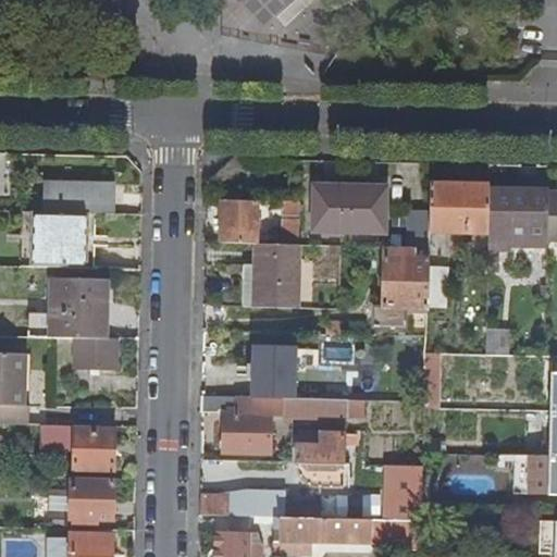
[(29,183),(29,212),(34,212),(82,213),(82,183),(29,183)]
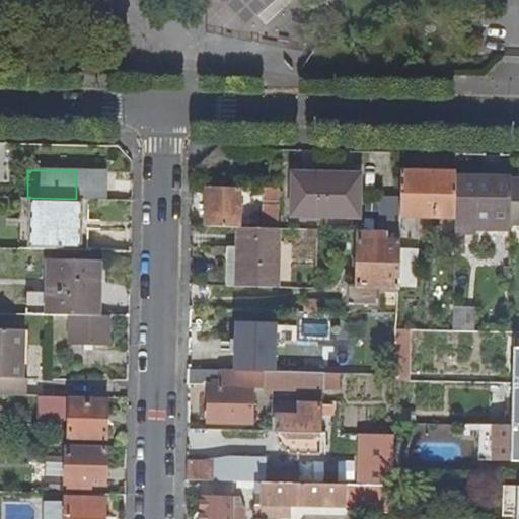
[(76,170),(76,199),(82,199),(89,199),(108,200),(108,171),(76,170)]
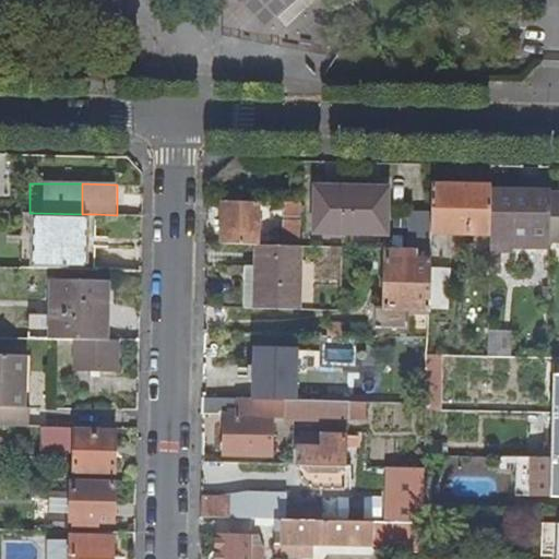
[(431,213),(431,232),(490,233),(491,190),(491,186),(431,185),(431,213)]
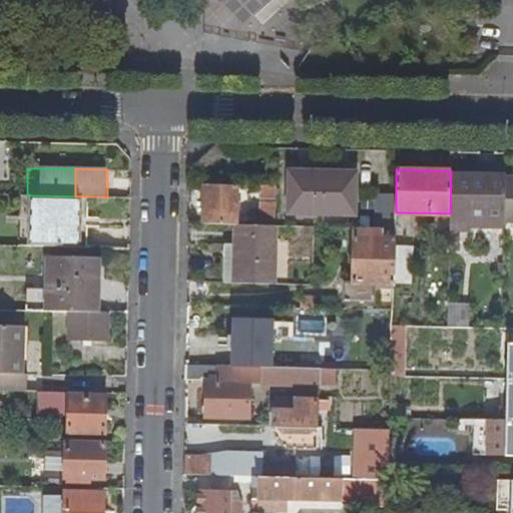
[(289,173),(289,213),(356,214),(357,171),(325,170),(325,174),(289,173)]
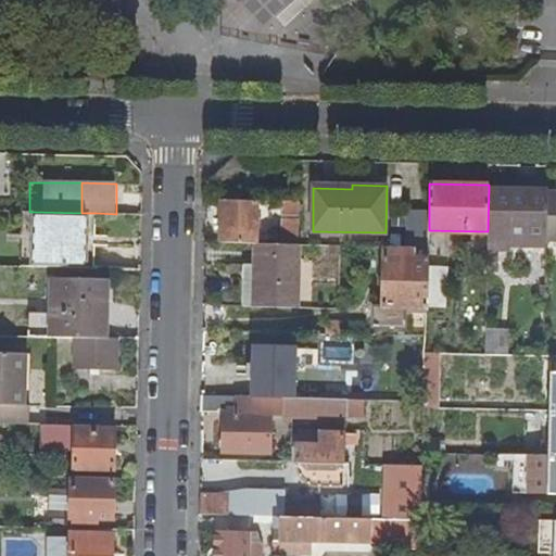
[(489,189),(488,231),(488,247),(508,248),(509,241),(546,242),(546,241),(547,192),(547,186),(522,186),(522,190),(489,189)]
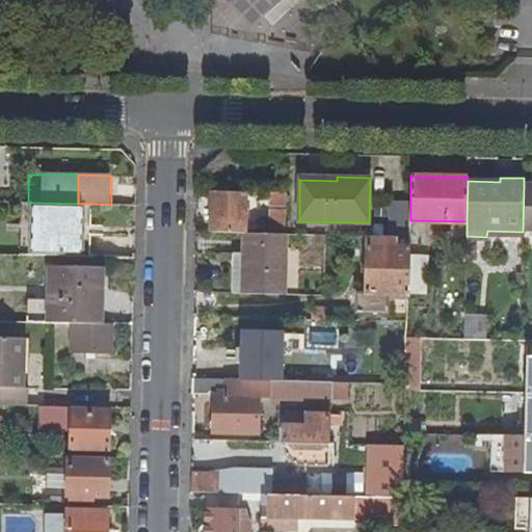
[(531,184),(524,184),(523,231),(531,231),(531,184)]
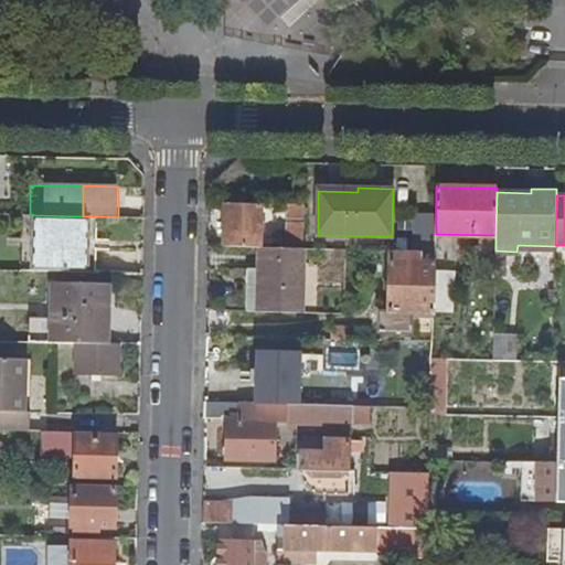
[(225,203),(224,246),(259,246),(262,247),(263,204),(225,203)]
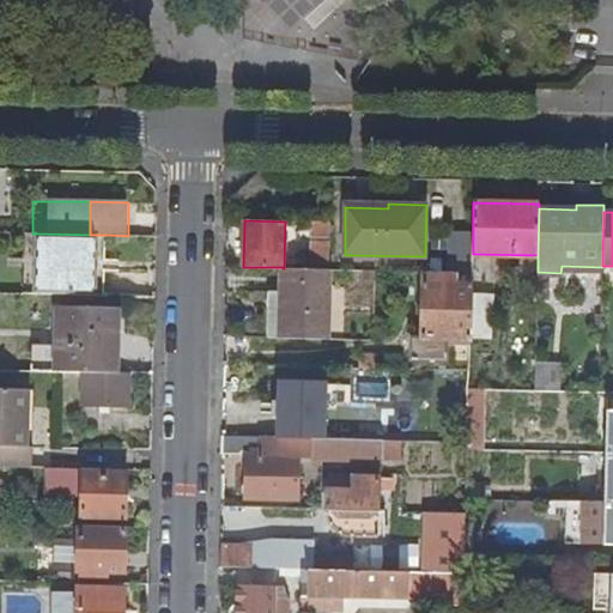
[(315,222),(314,268),(329,268),(331,222),(315,222)]
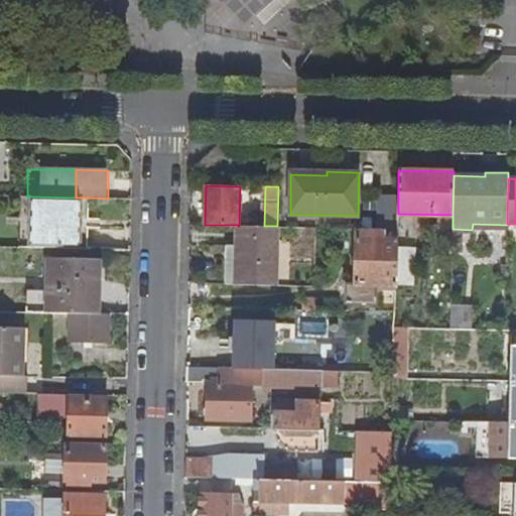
[(21,197),(20,247),(30,247),(31,197),(27,197),(21,197)]
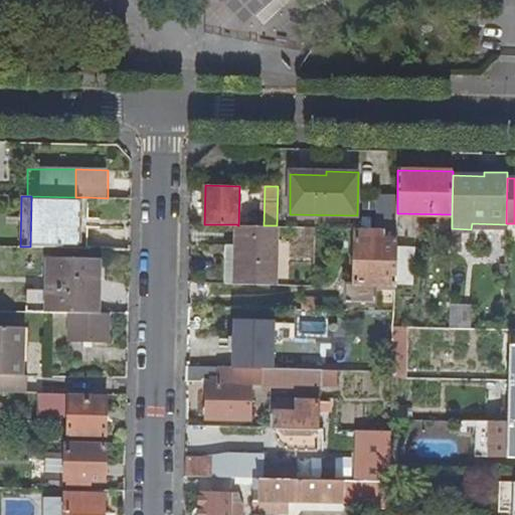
[(31,196),(30,246),(80,248),(81,197),(75,197),(31,196)]
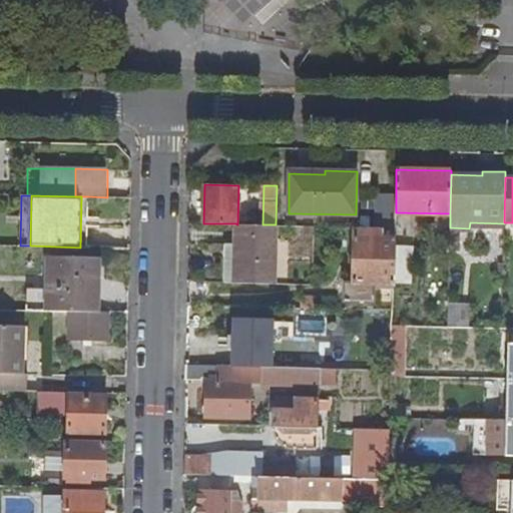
[(377,195),(376,227),(395,227),(396,212),(396,195),(377,195)]
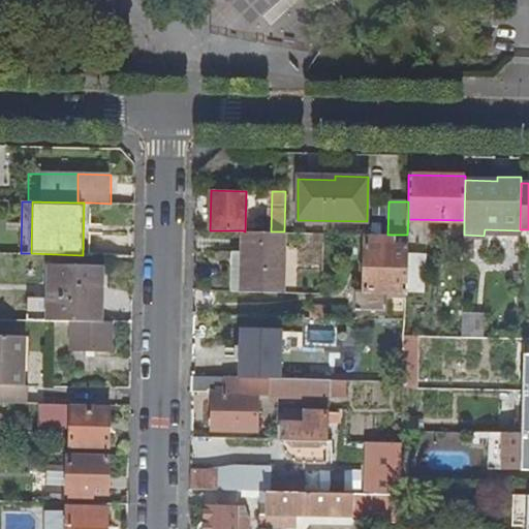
[(84,203),(83,255),(91,255),(91,203),(84,203)]
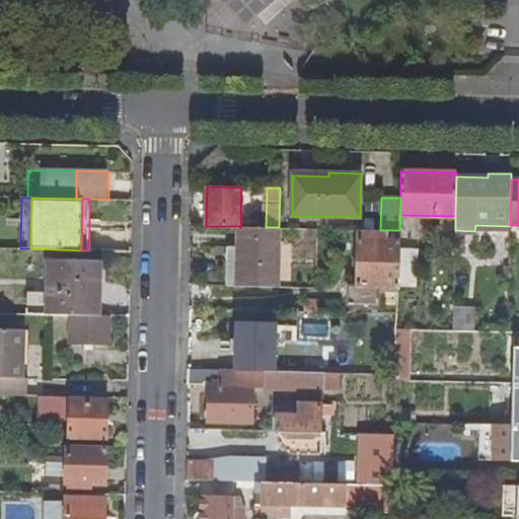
[(238,226),(238,246),(228,246),(227,285),(278,286),(279,227),(266,227),(240,227),(238,226)]
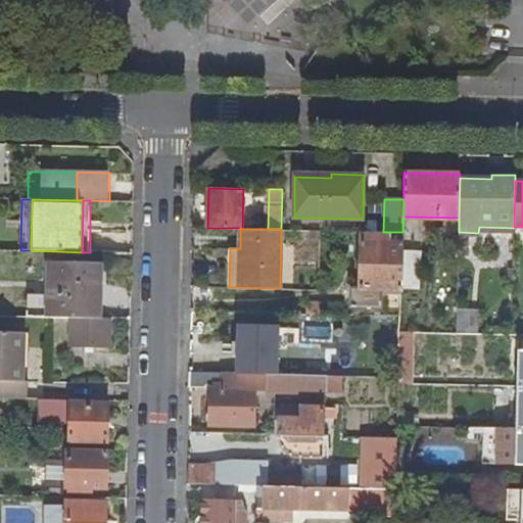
[(361,232),(360,287),(351,287),(350,305),(380,306),(380,290),(393,290),(392,316),(401,316),(402,232),(383,232),(361,232)]
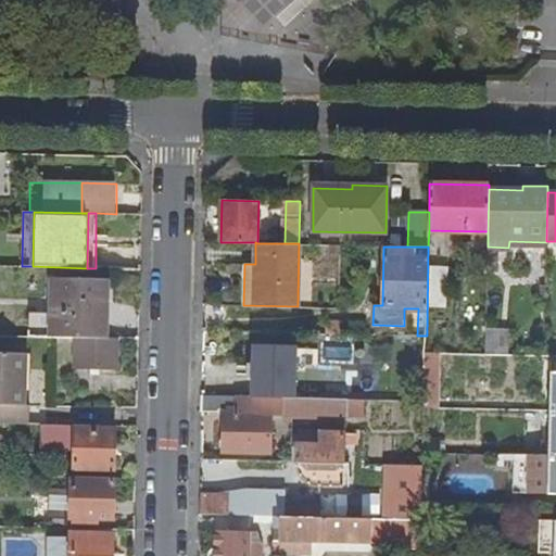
[(50,280),(49,338),(57,338),(105,339),(106,281),(50,280)]
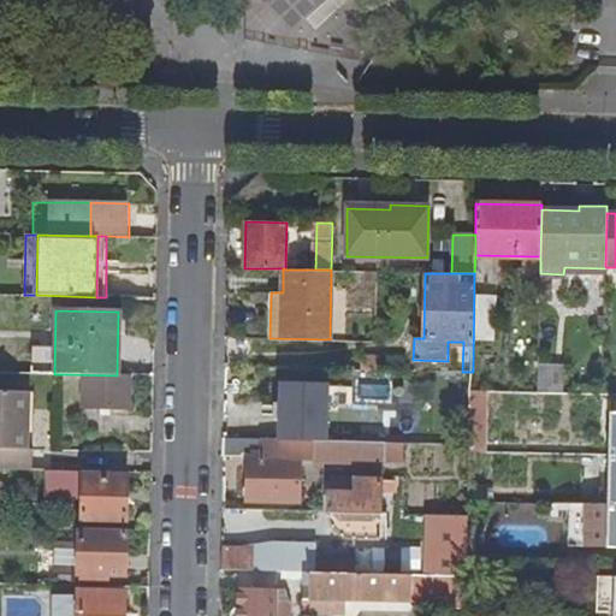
[(362,355),(361,369),(403,371),(404,356),(362,355)]
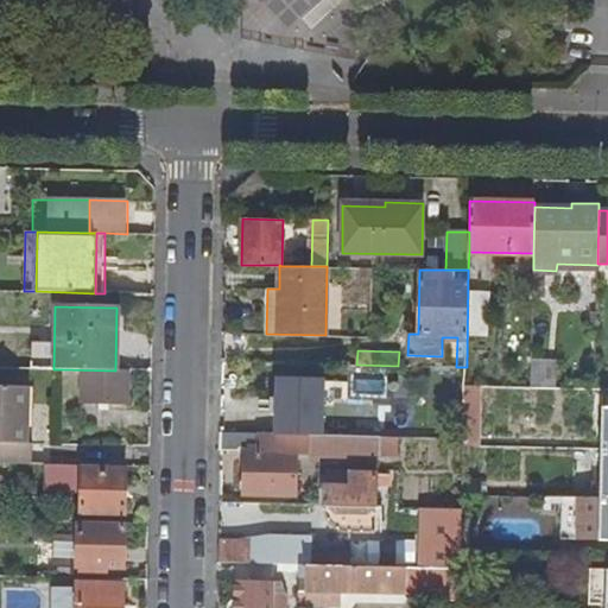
[(83,377),(82,401),(127,403),(128,372),(115,371),(62,369),(62,377),(83,377)]
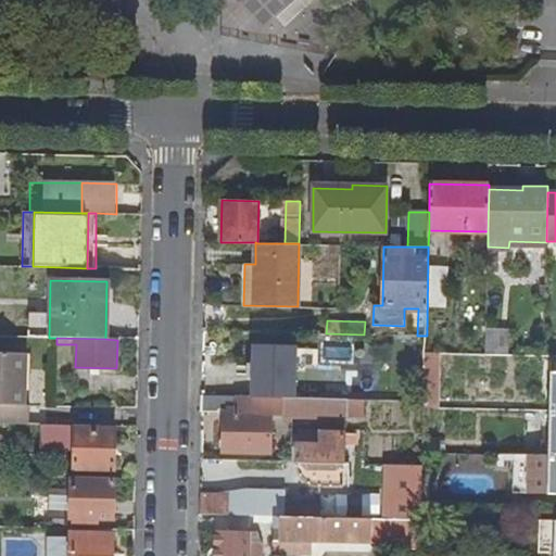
[(254,346),(253,396),(272,396),(283,397),(293,397),(294,348),(254,346)]
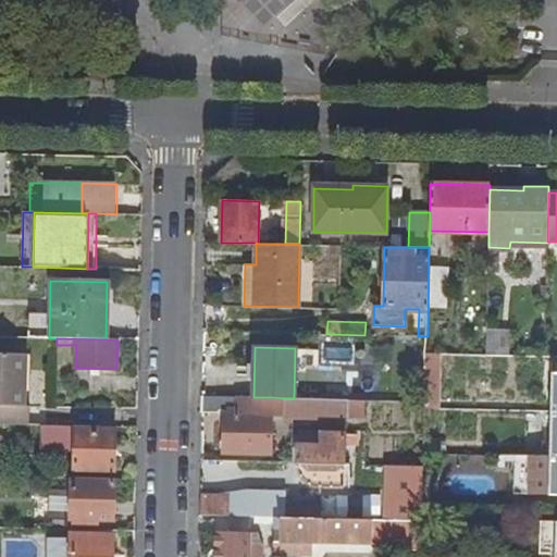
[(0,354),(0,424),(31,425),(31,407),(25,407),(26,355),(0,354)]
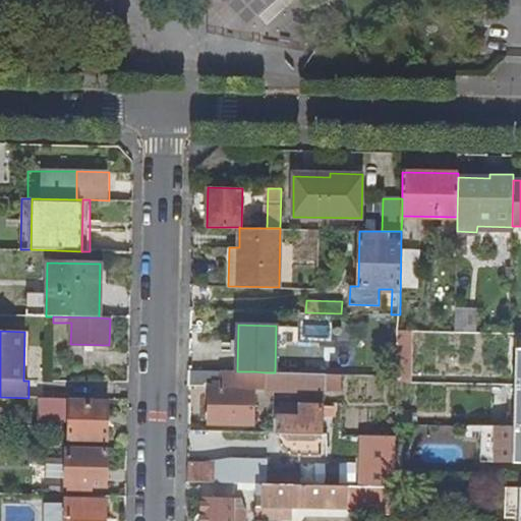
[(503,425),(502,462),(520,462),(520,349),(518,349),(516,426),(503,425)]
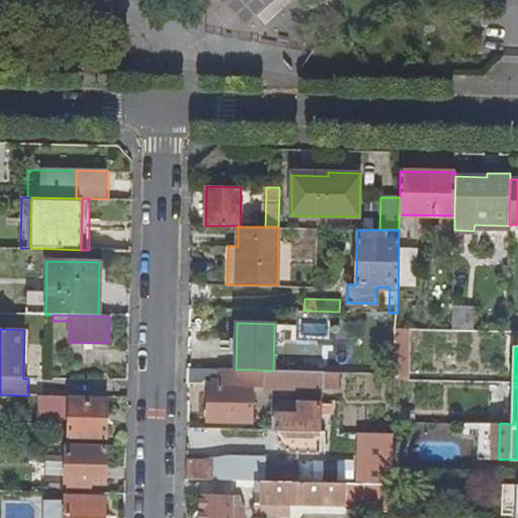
[(305,357),(304,371),(324,371),(325,357),(305,357)]
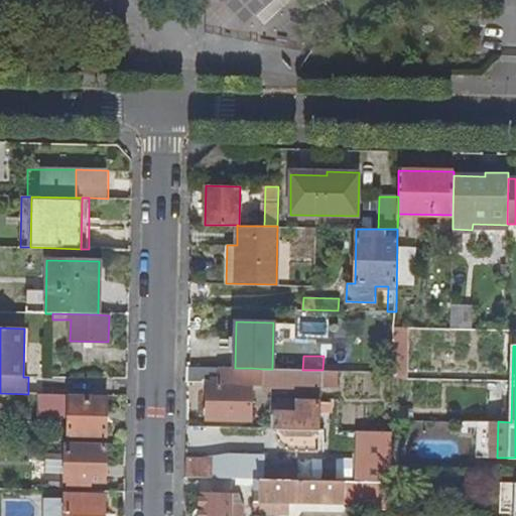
[(188,367),(188,381),(202,381),(206,378),(210,378),(221,379),(221,368),(188,367)]
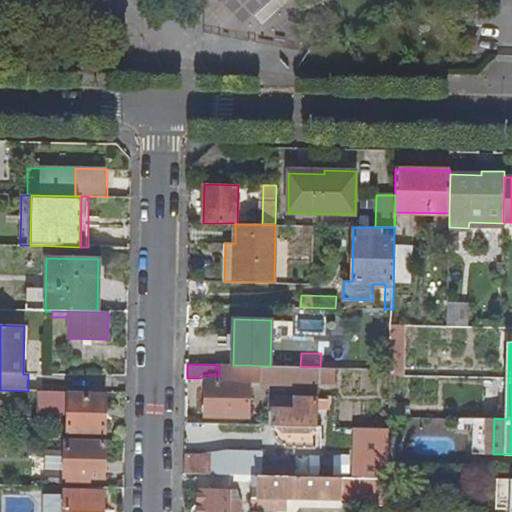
[(207,381),(206,416),(249,416),(250,383),(250,365),(233,365),(223,365),(222,381),(208,381),(207,381)]
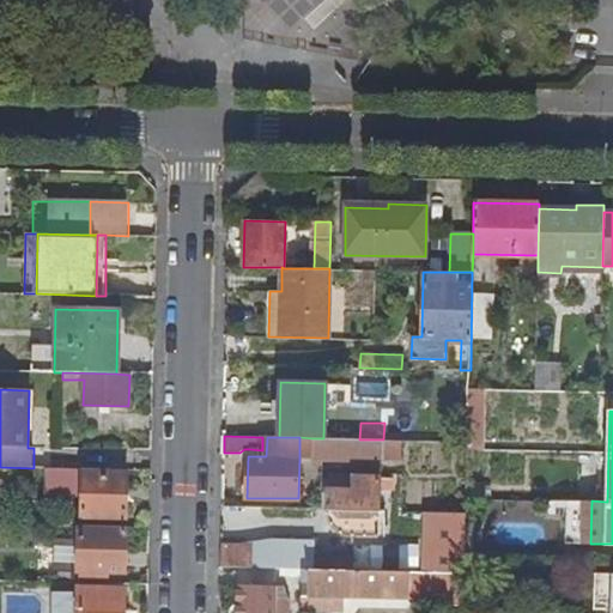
[(249,449),(249,456),(266,456),(267,437),(262,437),(262,450),(249,449)]
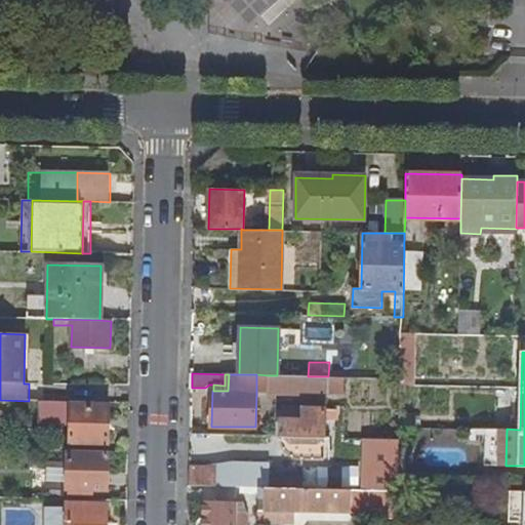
[(256,374),(256,393),(274,393),(268,388),(268,375),(256,374)]
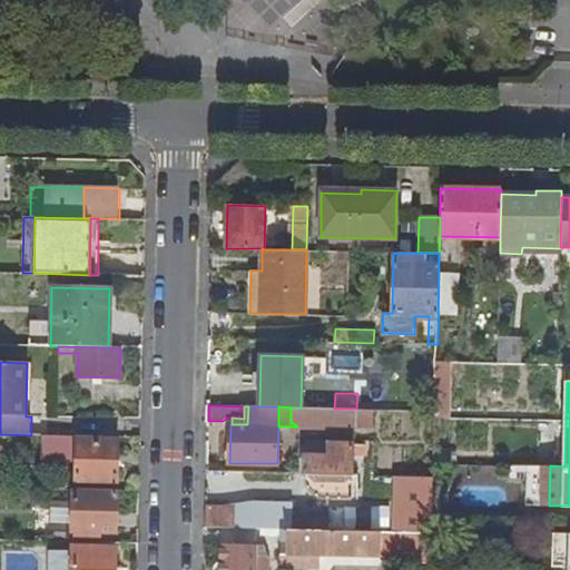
[(291,408),(291,421),(297,426),(356,429),(356,426),(366,426),(366,424),(367,409),(356,409),(334,409),(301,408),(291,408)]
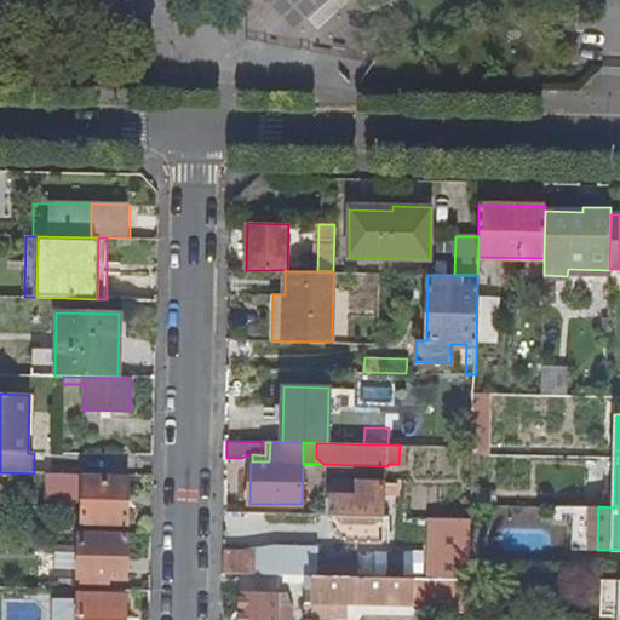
[(400,445),(399,461),(409,461),(409,446),(400,445)]
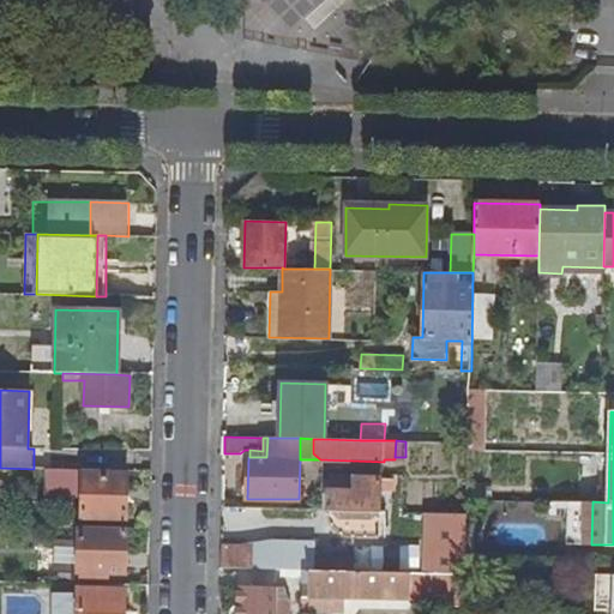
[(83,497),(83,518),(126,519),(126,474),(84,474),(84,470),(46,469),(44,495),(83,497)]
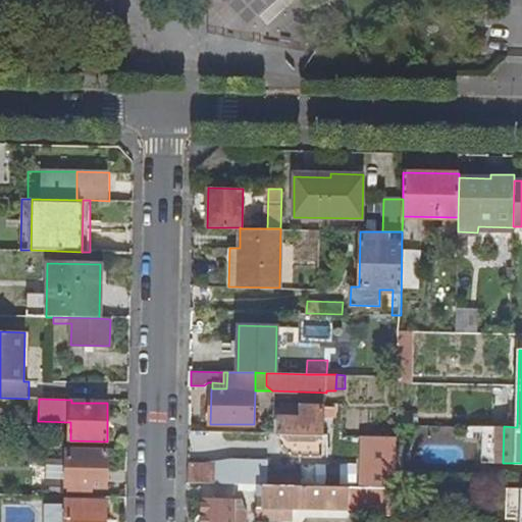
[(281,441),(283,447),(285,449),(288,451),(289,452),(291,454),(294,455),(322,456),(323,407),(302,407),(302,417),(279,417),(278,435),(281,441)]
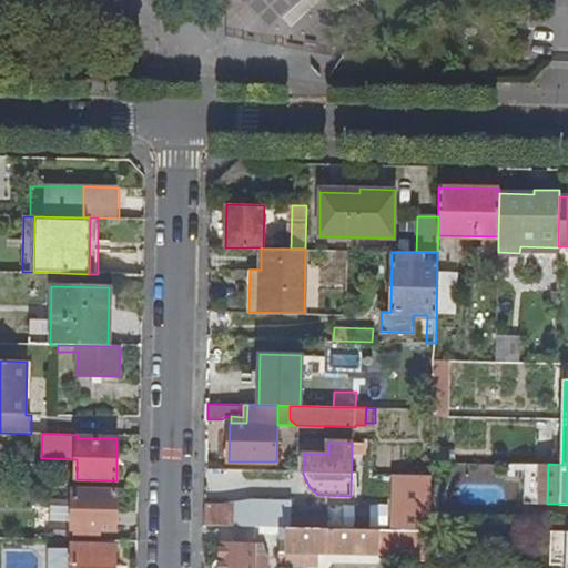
[(417,475),(416,530),(430,531),(433,475),(417,475)]
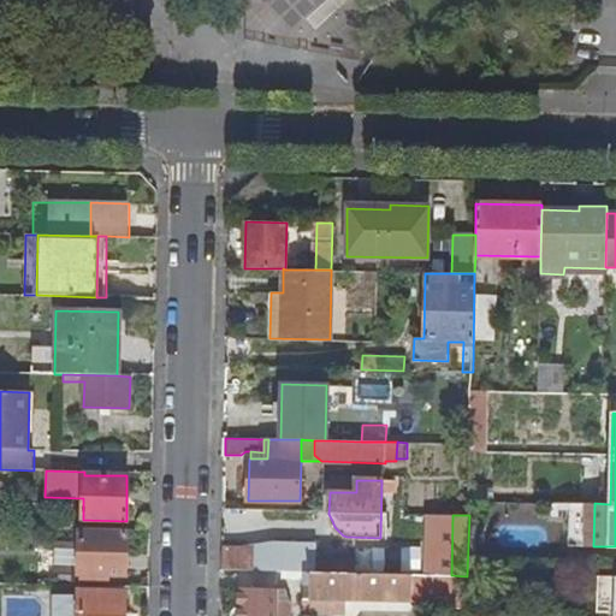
[(80,533),(78,575),(124,576),(125,533),(80,533)]
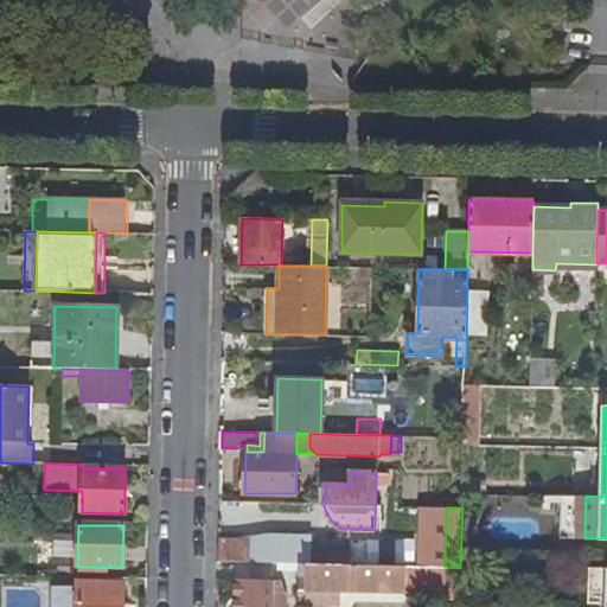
[(219,540),(219,562),(299,563),(306,564),(350,564),(350,549),(313,549),(313,535),(269,534),(249,540),(219,540)]
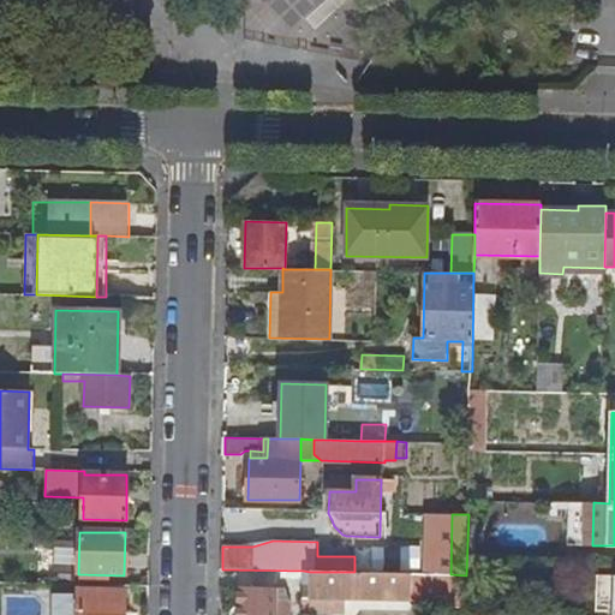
[(424,545),(378,544),(377,567),(424,568),(424,545)]
